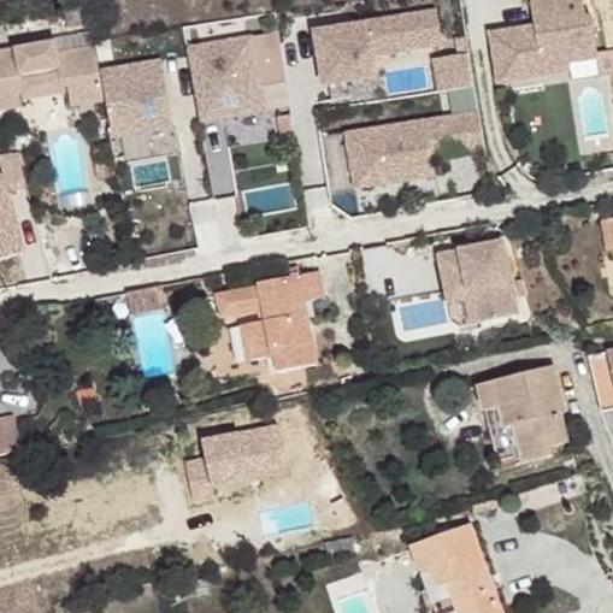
[(526,0),(530,23),(487,30),(494,80),(540,72),(538,64),(566,60),(594,56),(588,13),(582,15),(579,0),(526,0)]
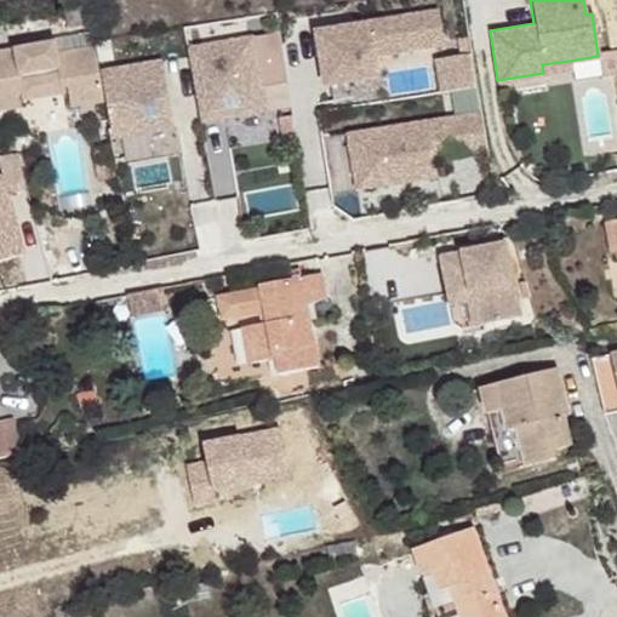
[(436,7),(313,28),(323,83),(373,73),(371,53),(441,41),(436,7)]
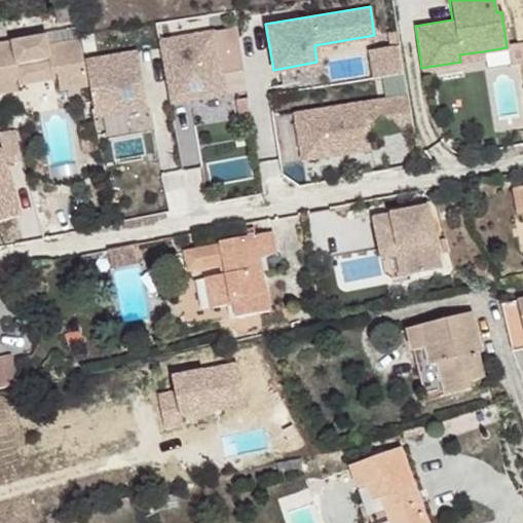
[(212,30),(156,40),(169,102),(223,91),(212,30)]
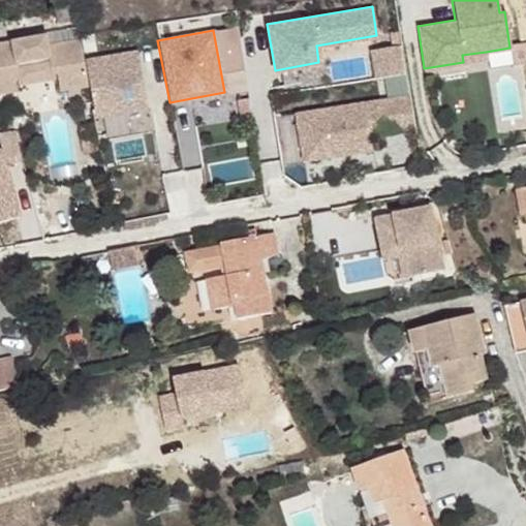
[(0,91),(16,89),(13,79),(19,78),(17,68),(48,63),(50,73),(54,71),(58,90),(87,85),(79,40),(45,47),(43,36),(0,43),(0,91)]
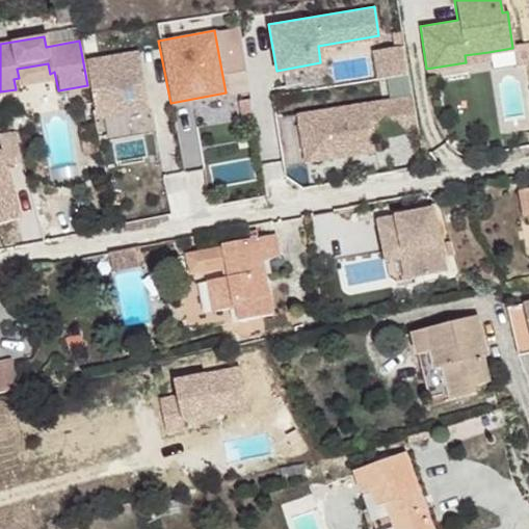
[(373,48),(377,77),(405,73),(401,44),(373,48)]
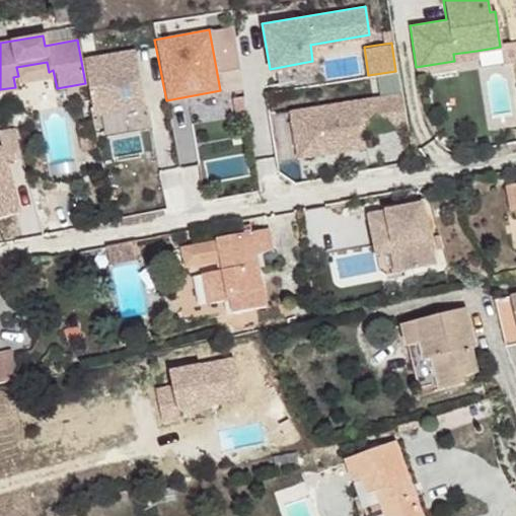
[(133,49),(82,59),(93,116),(144,105),(133,49)]
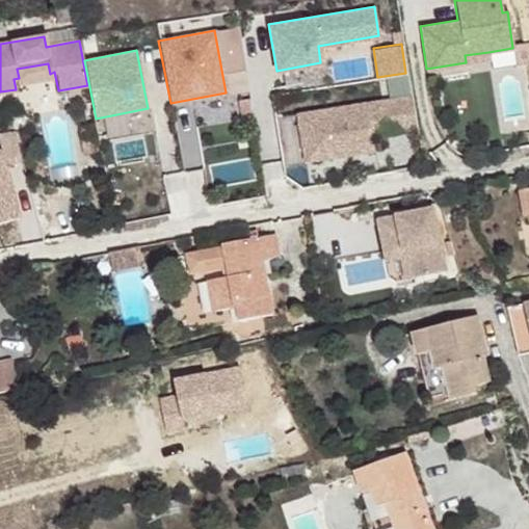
[(488,52),(465,55),(466,62),(490,58),(488,52)]
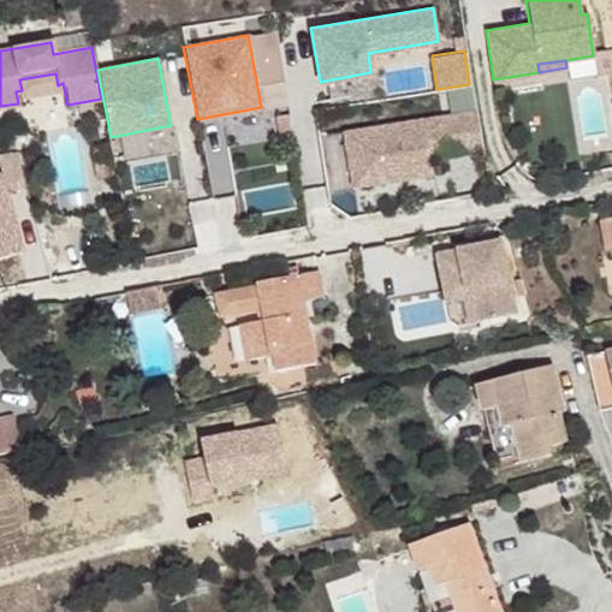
[(22,90),(23,96),(58,90),(58,85),(55,73),(19,79),(22,90)]
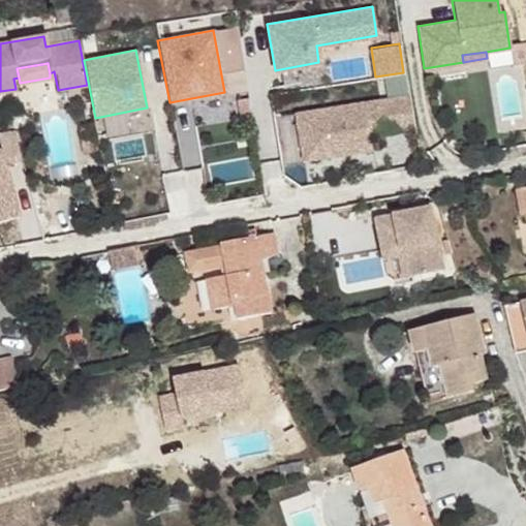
[(407,94),(294,113),(302,160),(370,149),(368,134),(412,126),(407,94)]
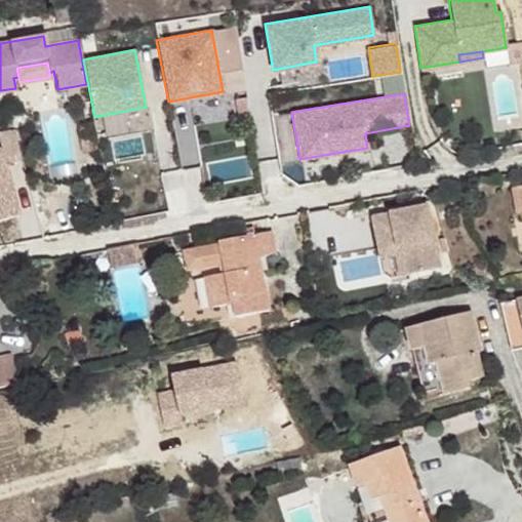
[(93,118),(75,122),(80,150),(98,146),(93,118)]
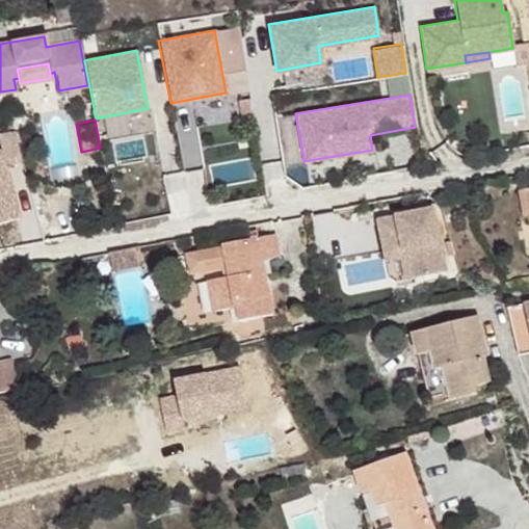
[(431,206),(376,217),(384,252),(406,246),(413,275),(446,269),(431,206)]
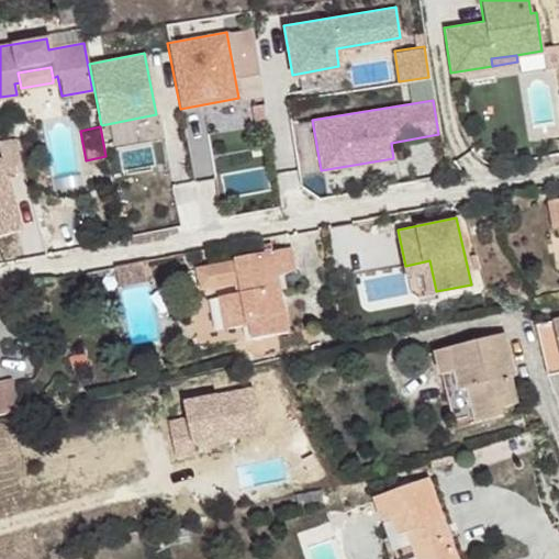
[(217,294),(223,327),(248,323),(250,336),(286,330),(281,306),(274,308),(270,291),(278,289),(275,272),(292,269),(288,246),(272,248),(271,239),(260,242),(263,250),(233,256),(233,259),(196,266),(199,284),(237,278),(239,290),(217,294)]
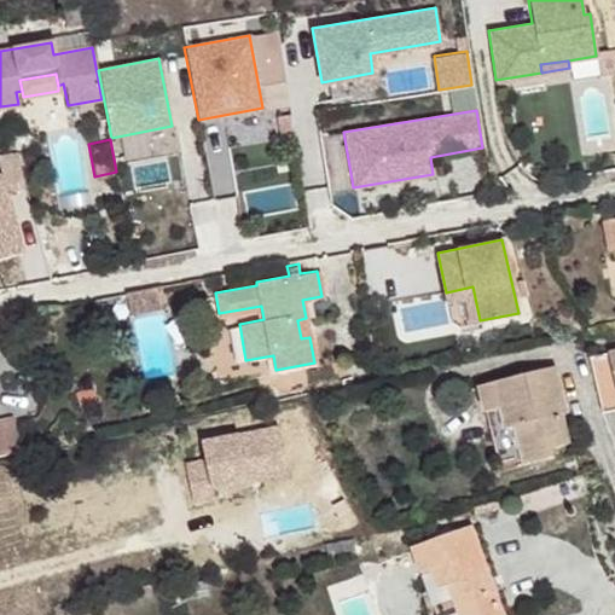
[(125,290),(128,312),(163,306),(160,284),(125,290)]
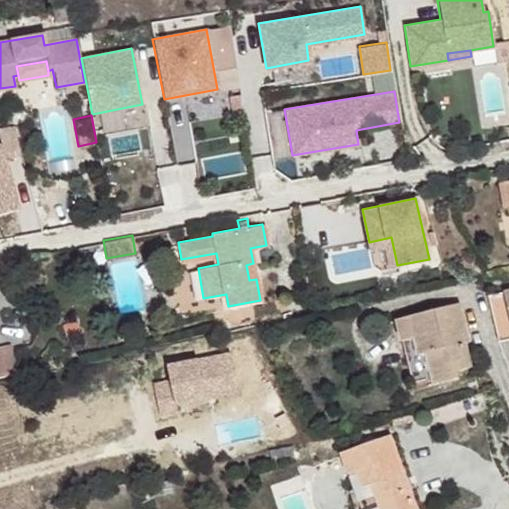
[(391,237),(369,242),(370,249),(385,246),(390,267),(397,265),(391,237)]
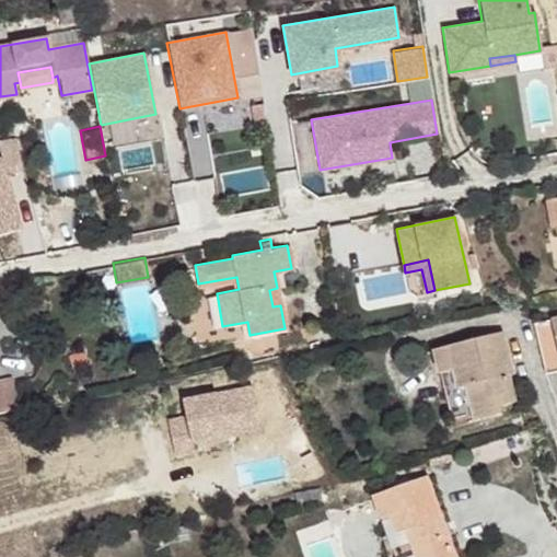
[(421,269),(405,273),(409,290),(416,294),(427,292),(421,269)]
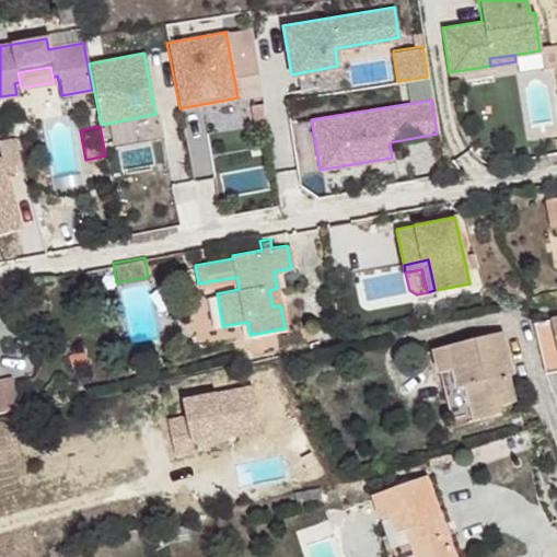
[(269,290),(273,306),(280,305),(277,288),(269,290)]
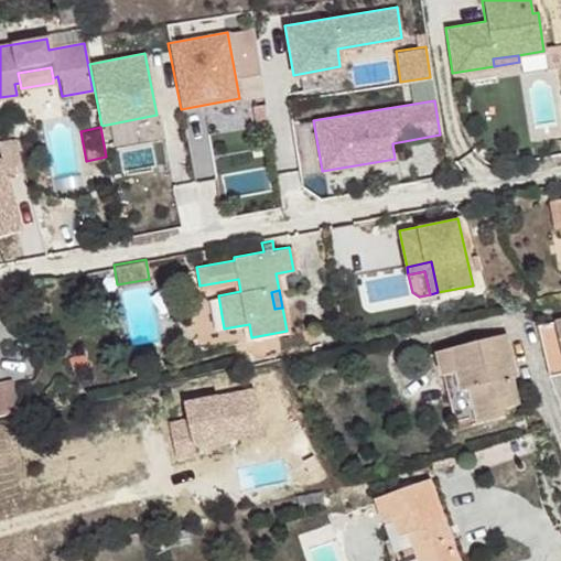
[(560,316),(536,323),(547,374),(560,369),(560,316)]
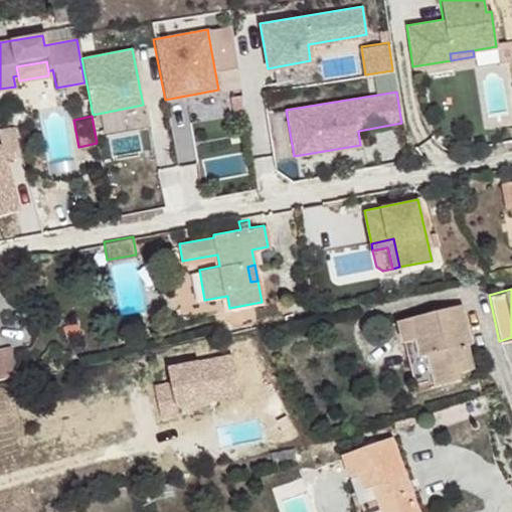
[(428,353),(436,384),(459,378),(457,371),(472,367),(463,335),(468,334),(460,303),(396,319),(402,341),(414,338),(419,356),(428,353)]
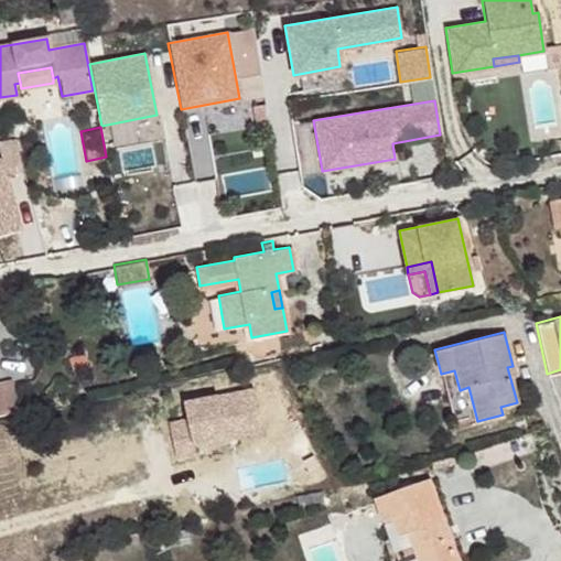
[(0,412),(17,409),(10,379),(0,381),(0,412)]
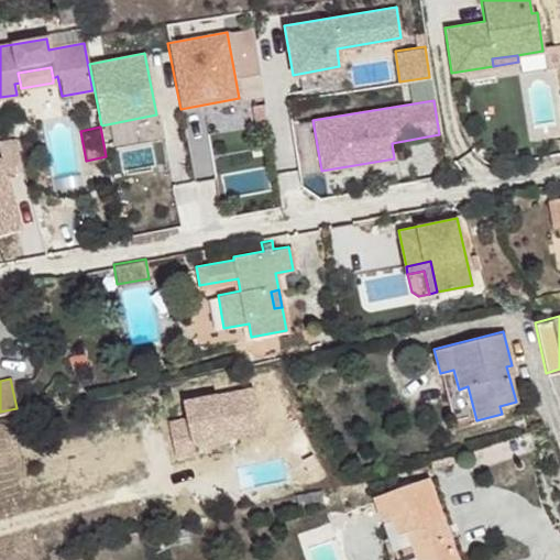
[(405,530),(416,559),(456,559),(426,476),(373,496),(388,537),(405,530)]
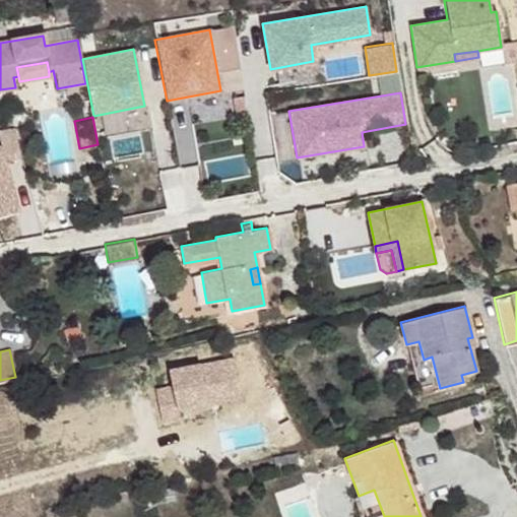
[(359,496),(366,516),(384,516),(374,490),(359,496)]
